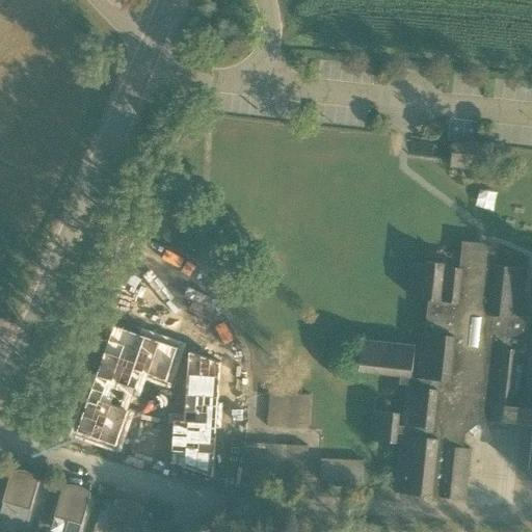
[(482,157),(451,154),(449,168),(480,171),(482,157)]
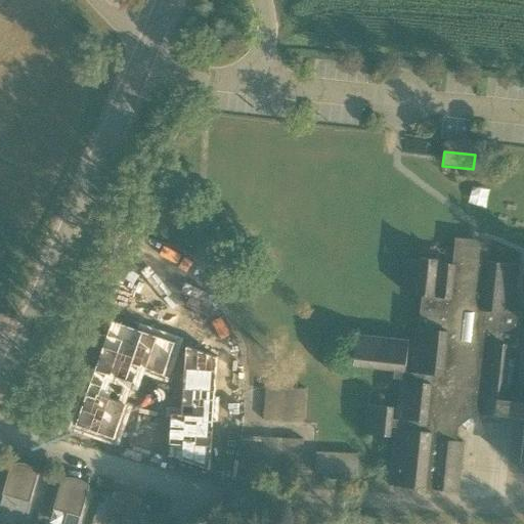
[(475,415),(523,418),(523,402),(505,401),(506,387),(512,387),(515,360),(510,359),(511,347),(517,347),(521,313),(514,312),(516,292),(519,265),(488,262),(490,243),(470,241),(454,238),(451,265),(438,263),(439,261),(420,259),(420,261),(403,260),(400,292),(420,294),(415,342),(356,336),(352,367),(393,372),(392,383),(400,384),(397,407),(365,404),(362,434),(393,438),(388,485),(455,492),(461,441),(455,440),(456,429),(475,415)]
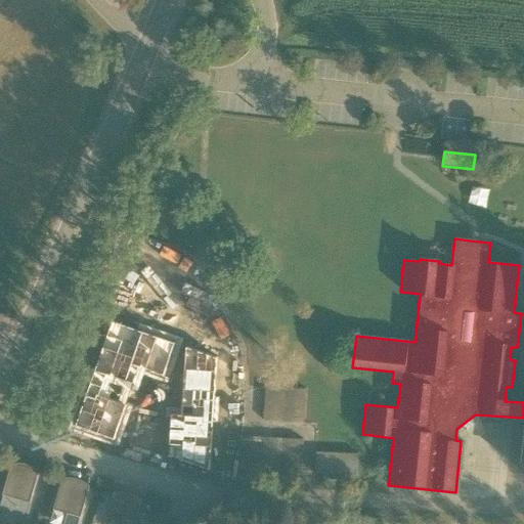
[(307,390),(263,388),(262,421),(305,423),(307,390)]
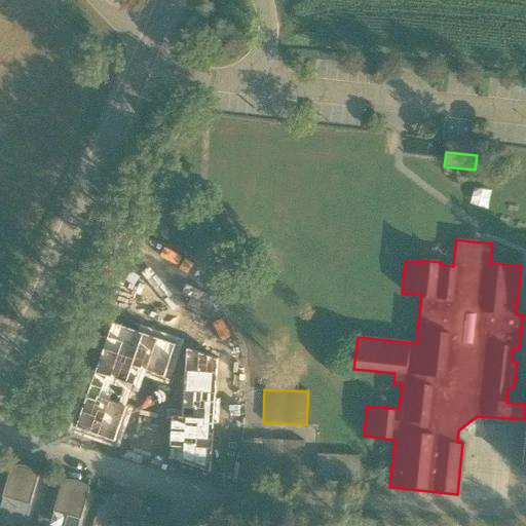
[(302,443),(239,440),(238,472),(301,475),(302,443)]
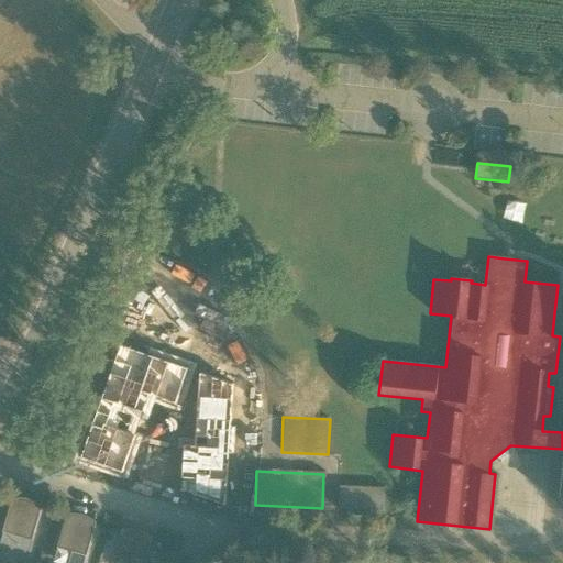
[(383,489),(340,487),(339,509),(382,511),(383,489)]
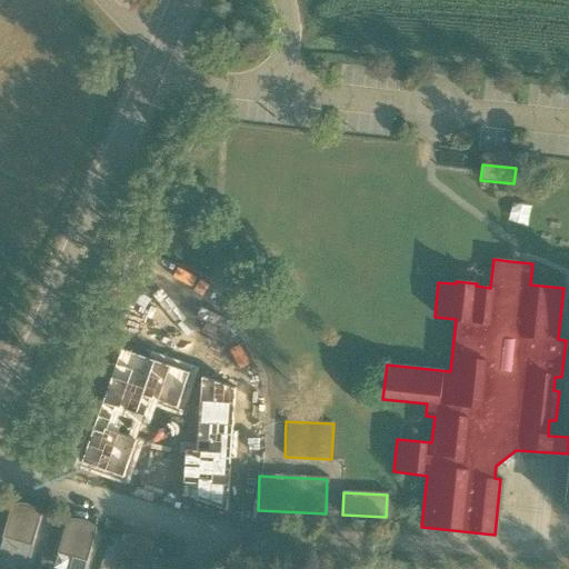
[(11,506),(2,538),(31,547),(41,513),(28,510),(27,507),(25,509),(11,506)]
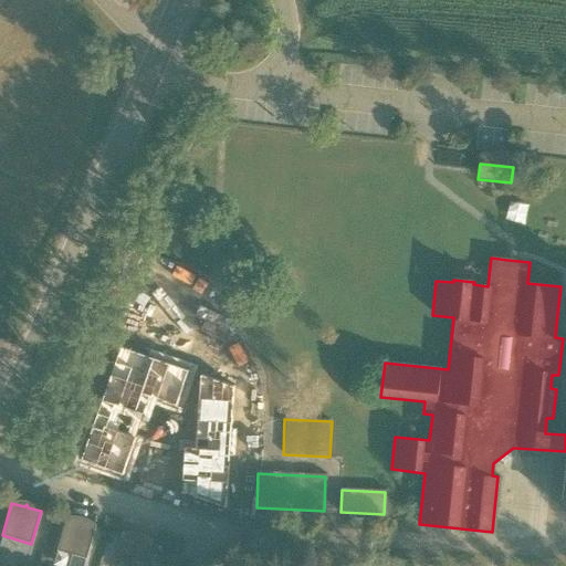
[(66,519),(56,551),(85,559),(95,527),(82,523),(82,520),(80,522),(66,519)]
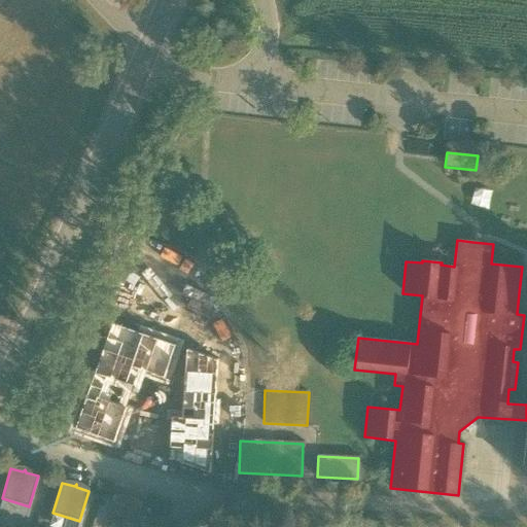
[(113,497),(105,526),(134,526),(141,505),(129,501),(129,498),(128,498),(126,501),(113,497)]
